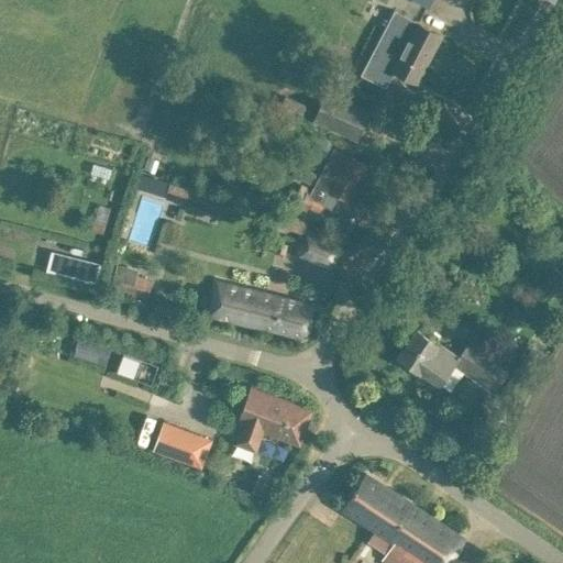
[(398,12),(365,75),(386,86),(394,70),(416,83),(441,34),(398,12)]
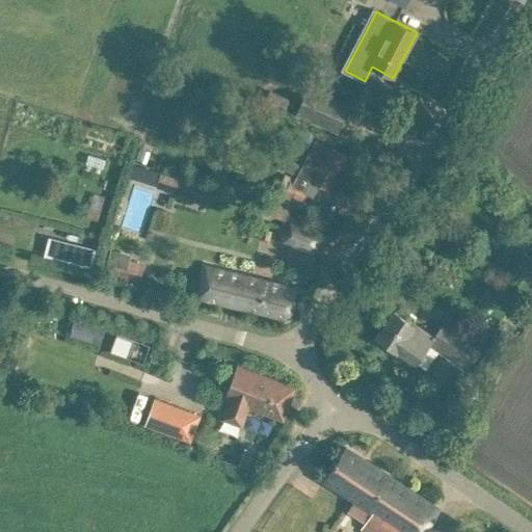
[(352,103),(311,84),(297,114),(339,132),(352,103)]
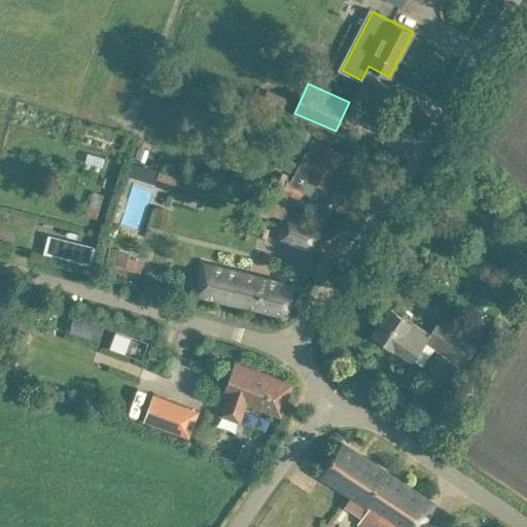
[(266,95),(264,99),(283,108),(288,98),(272,91),(269,89),(266,95)]
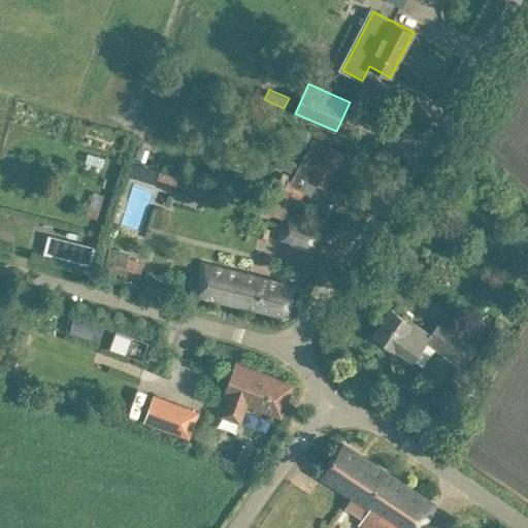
[(282,176),(275,192),(289,198),(290,195),(300,200),(305,191),(303,190),(308,179),(327,189),(328,188),(345,155),(327,145),(323,143),(316,139),(311,147),(294,182),(282,176)]
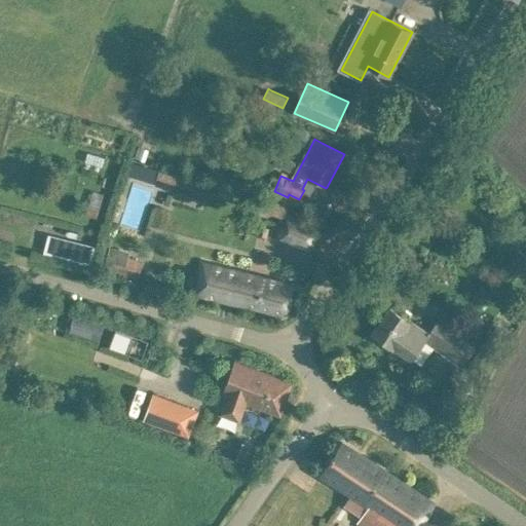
[(161,166),(156,185),(208,200),(212,183),(161,166)]
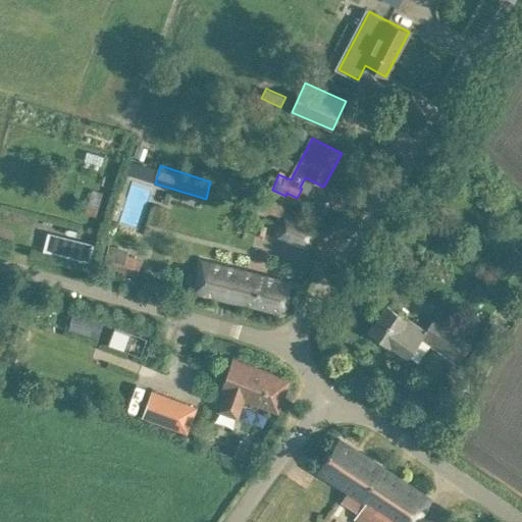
[(236,187),(246,190),(249,183),(250,179),(243,177),(240,175),(236,187)]
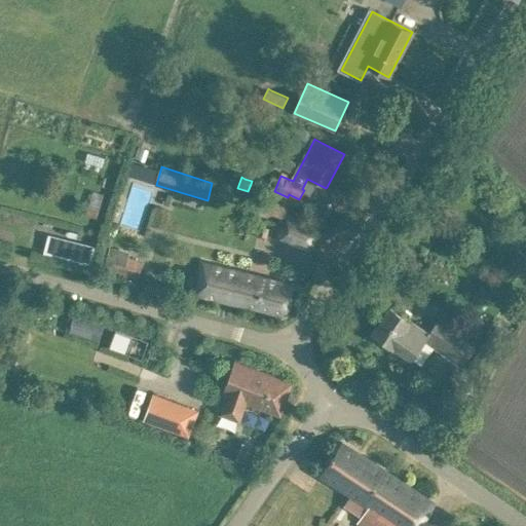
[(321,225),(288,212),(290,208),(263,197),(258,209),(286,220),(279,237),(311,251),(321,225)]
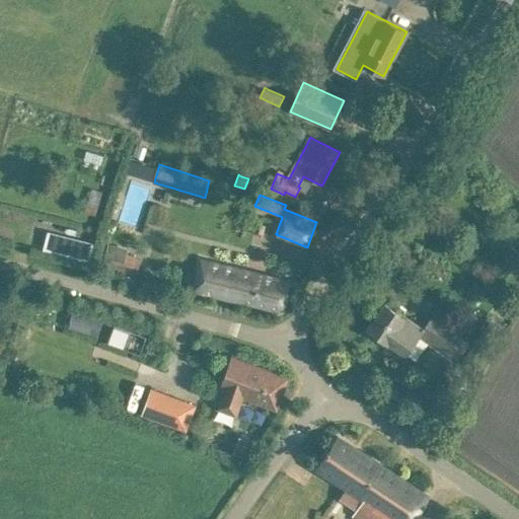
[(282,310),(289,281),(200,260),(193,289),(282,310)]
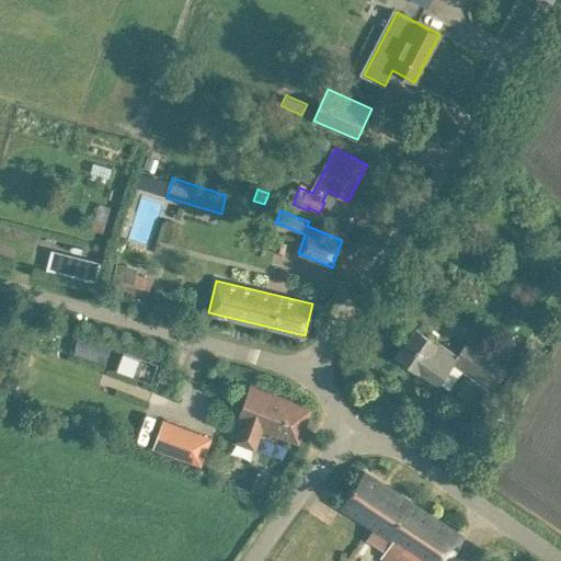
[(464,344),(456,355),(416,328),(398,355),(419,369),(420,368),(449,389),(464,368),(491,388),(503,370),(464,344)]
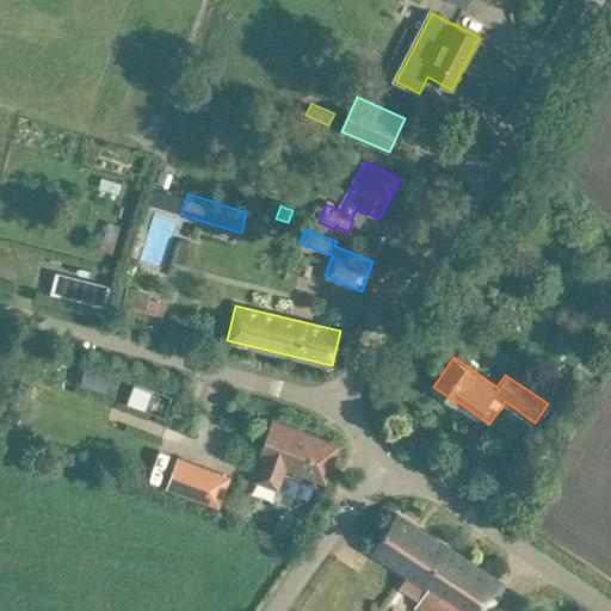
[(119,372),(84,363),(80,380),(115,389),(119,372)]
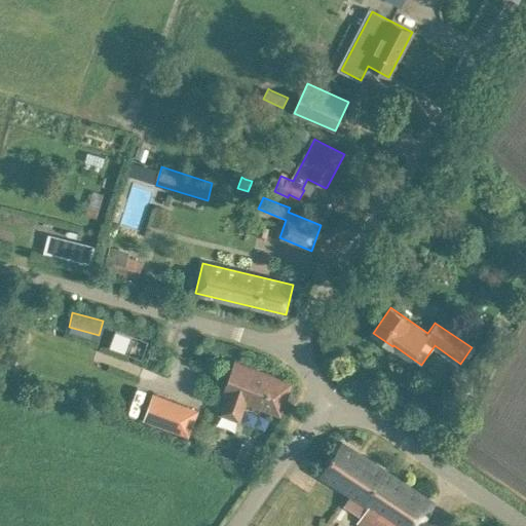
[(220,415),(241,423),(248,403),(285,414),(294,383),(235,365),(220,415)]
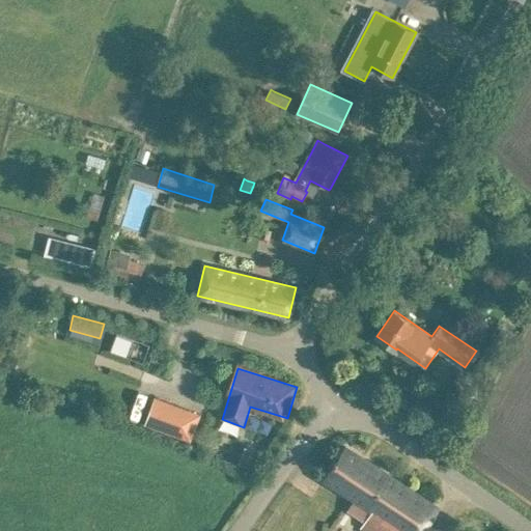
[(146,425),(190,442),(200,415),(157,398),(146,425)]
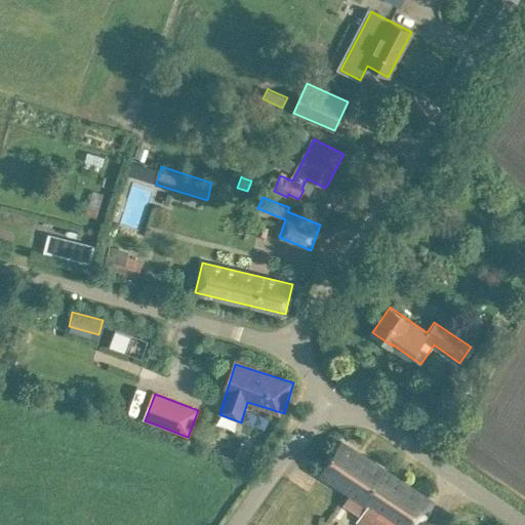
[(363,524),(416,524),(433,501),(341,441),(320,474),(368,505),(357,521),(363,524)]
